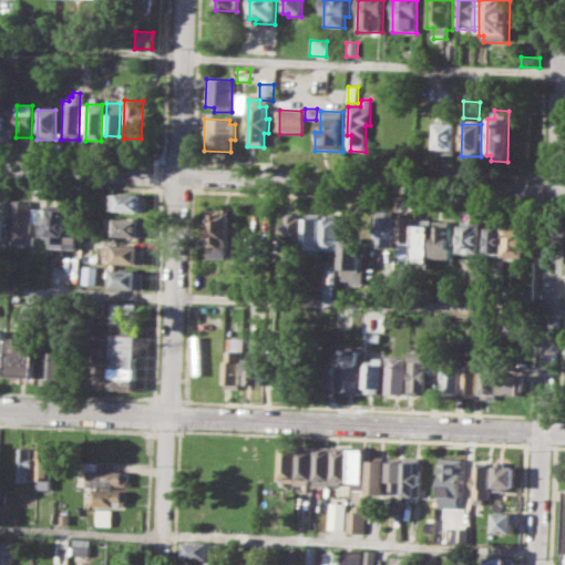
[(435,125),(455,125),(454,158),(434,157),(435,125)]
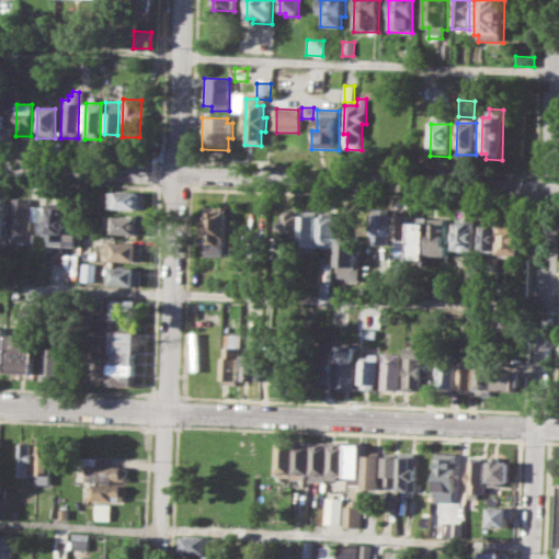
[(106,194),(143,195),(141,210),(105,208),(106,194)]
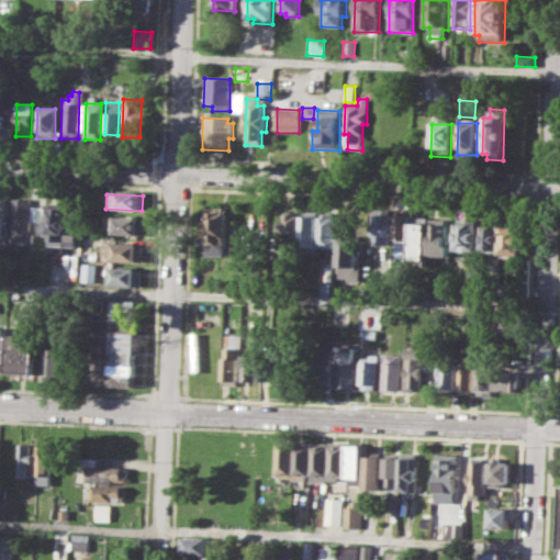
[(11,200),(30,201),(30,209),(42,210),(42,224),(29,223),(29,232),(32,232),(32,246),(9,245),(11,200)]
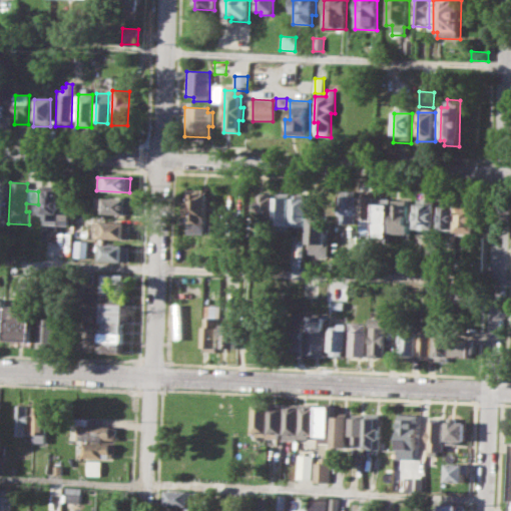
[(186,190),(209,191),(207,227),(190,227),(191,218),(186,218),(186,190)]
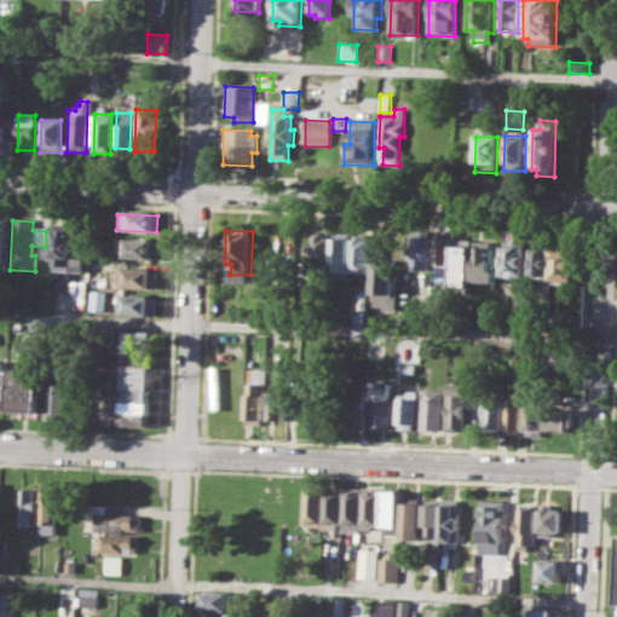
[(52,231),(73,232),(71,251),(82,252),(81,274),(67,272),(65,292),(48,290),(52,231)]
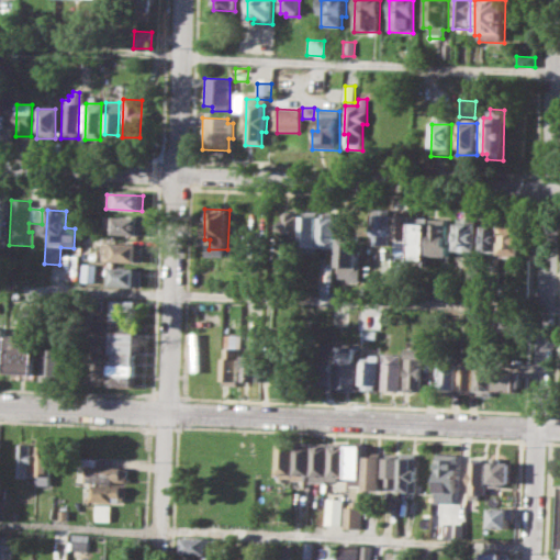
[(371,211),(390,211),(389,247),(370,246),(371,211)]
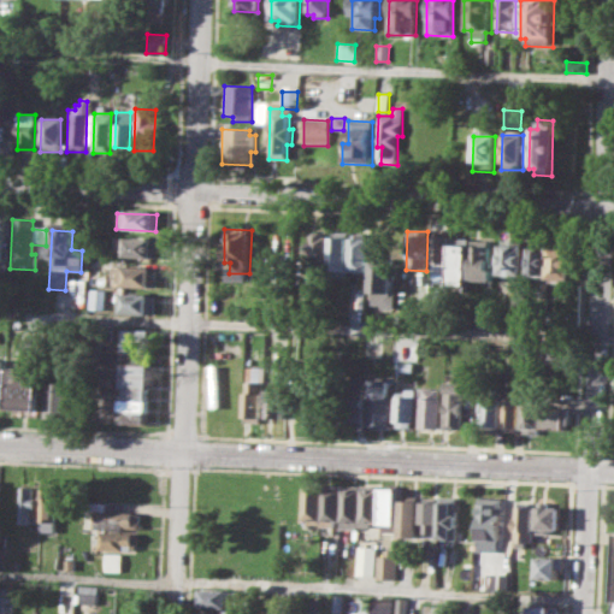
[(306,232),(328,232),(328,273),(305,272),(306,232)]
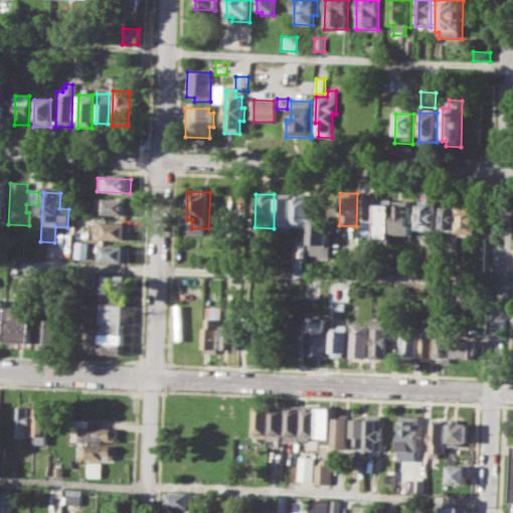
[(277,194),(276,233),(290,233),(291,194),(277,194)]
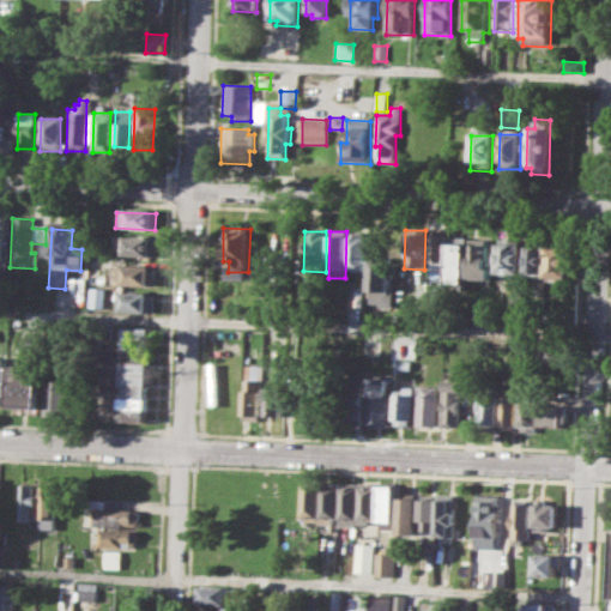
[(350,233),(349,272),(367,272),(367,234),(350,233)]
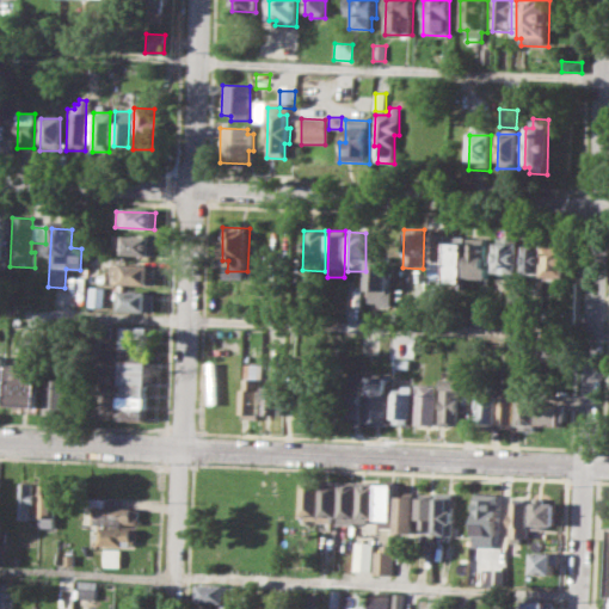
[(428,235),(426,275),(442,276),(443,237),(428,235)]
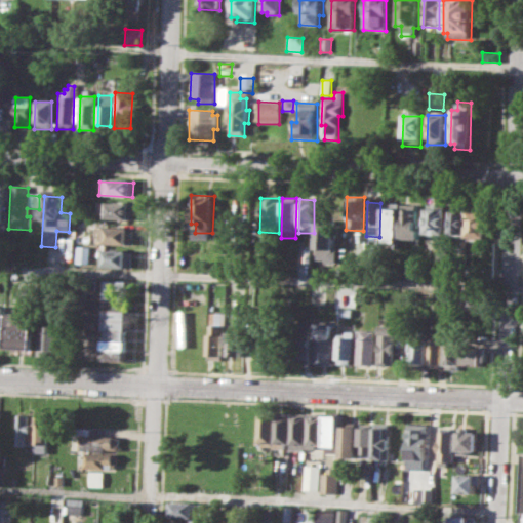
[(96,204),(133,206),(132,222),(105,219),(105,214),(95,213),(96,204)]
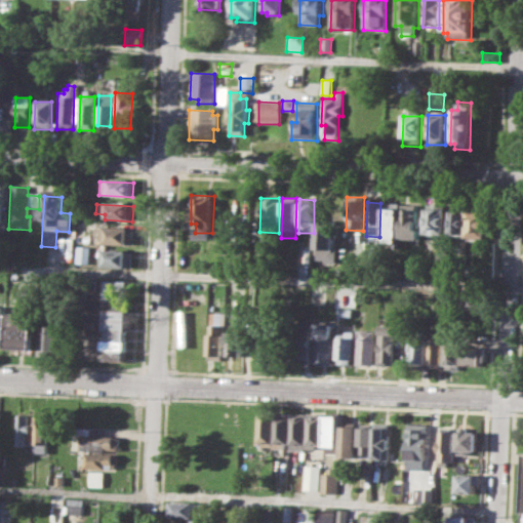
[(384,204),(383,248),(397,248),(398,204),(384,204)]
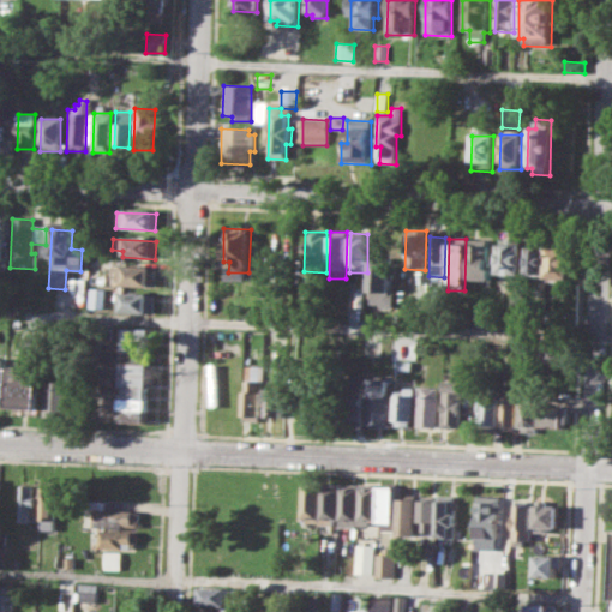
[(468,240),(467,282),(491,282),(491,269),(487,269),(487,240),(468,240)]
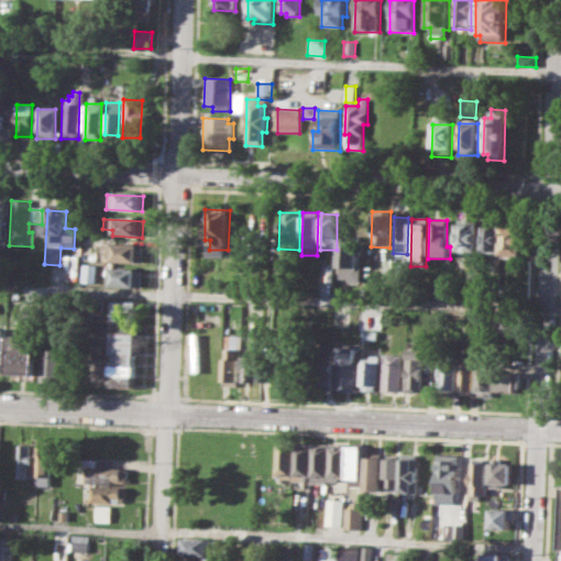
[(454,220),(477,220),(476,252),(453,252),(454,220)]
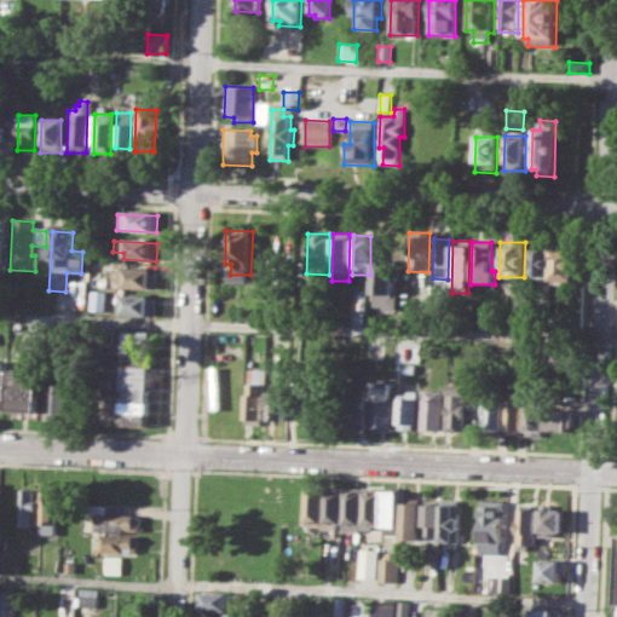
[(529,244),(528,286),(546,286),(547,244),(529,244)]
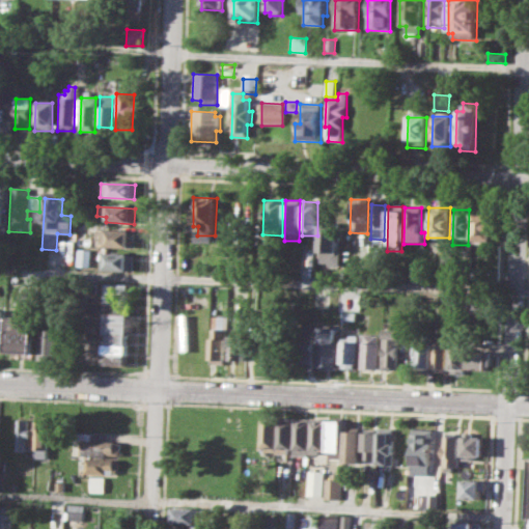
[(472,214),(471,245),(482,245),(482,242),(492,242),(493,214),(472,214)]
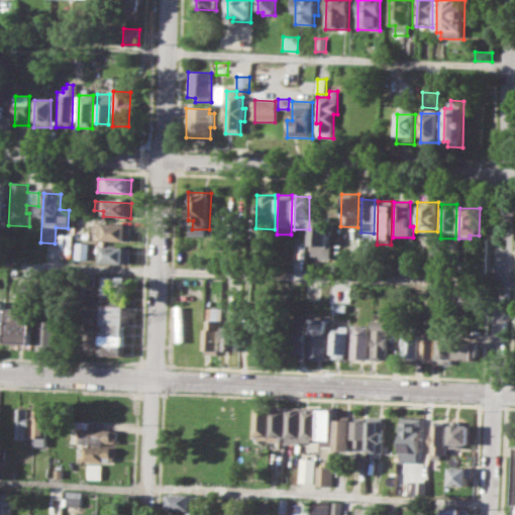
[(312,212),(311,258),(329,259),(330,212),(312,212)]
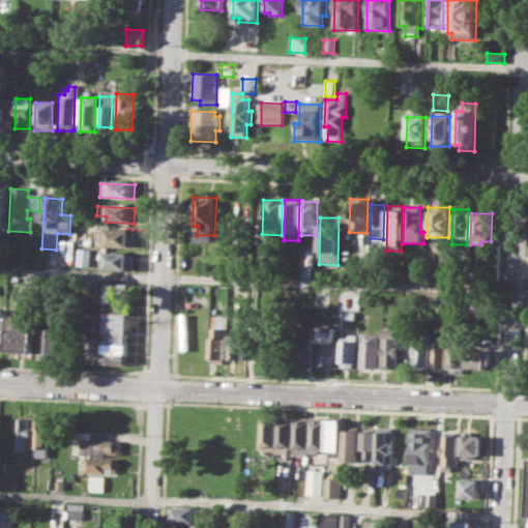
[(94,229),(135,231),(134,248),(105,247),(105,241),(93,241),(94,229)]
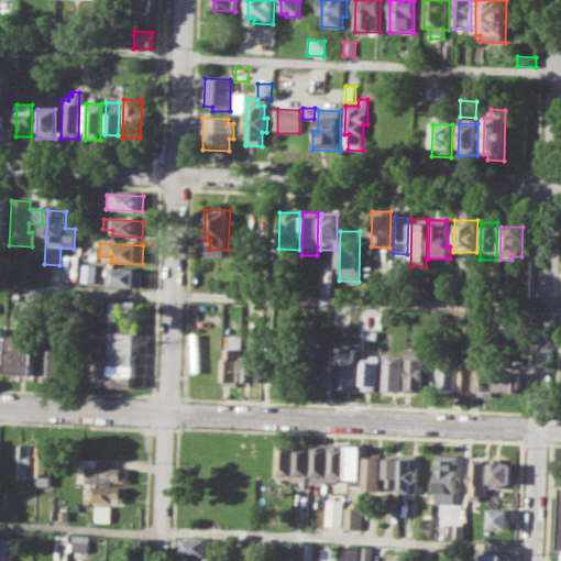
[(80,265),(92,265),(92,284),(79,284),(80,265)]
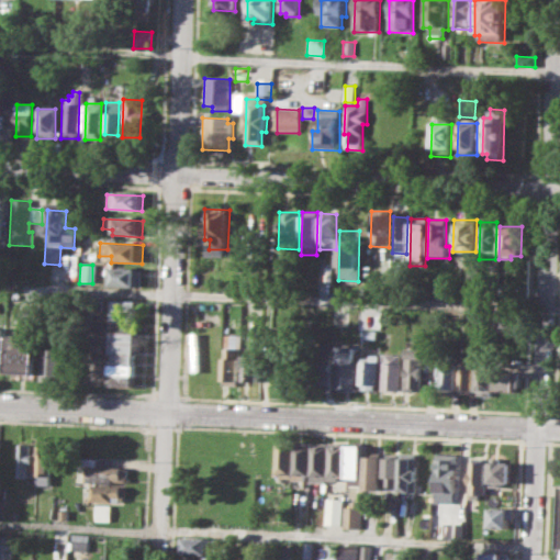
[(110,269),(141,271),(140,288),(109,287),(110,269)]
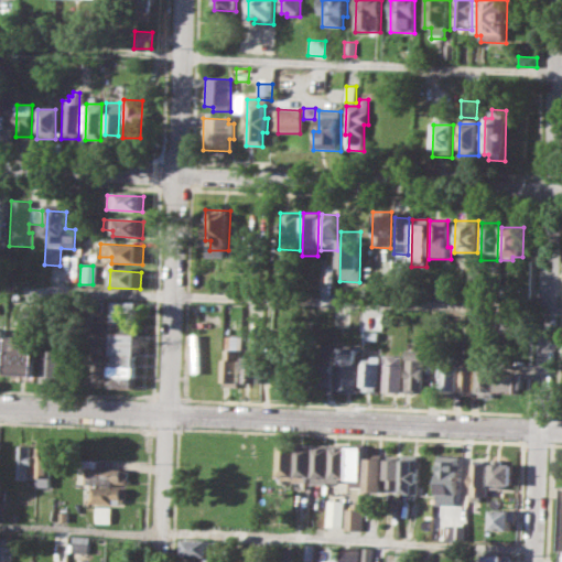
[(110,303),(137,304),(132,390),(106,389),(110,303)]
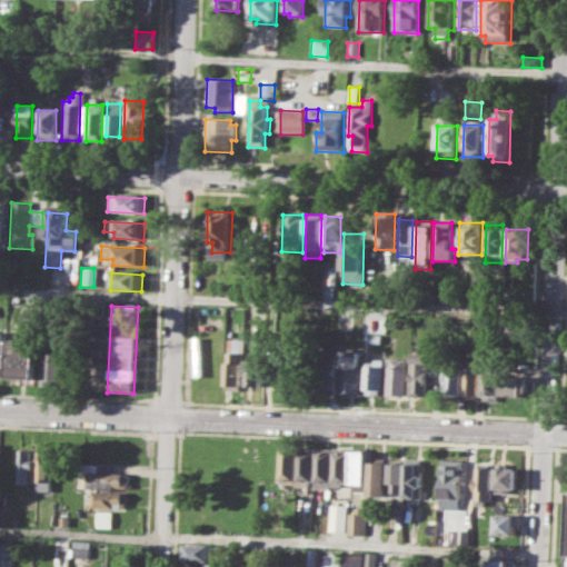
[(498,319),(530,321),(529,340),(497,339),(498,319)]
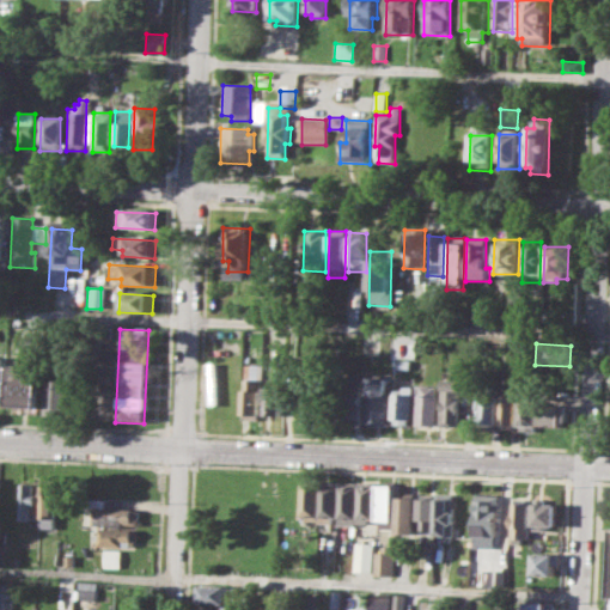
[(11,366),(42,367),(41,408),(10,407),(11,366)]
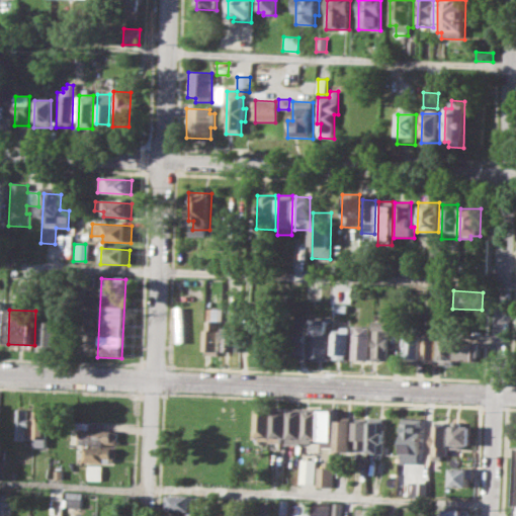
[(206,310),(222,310),(220,357),(204,356),(206,310)]
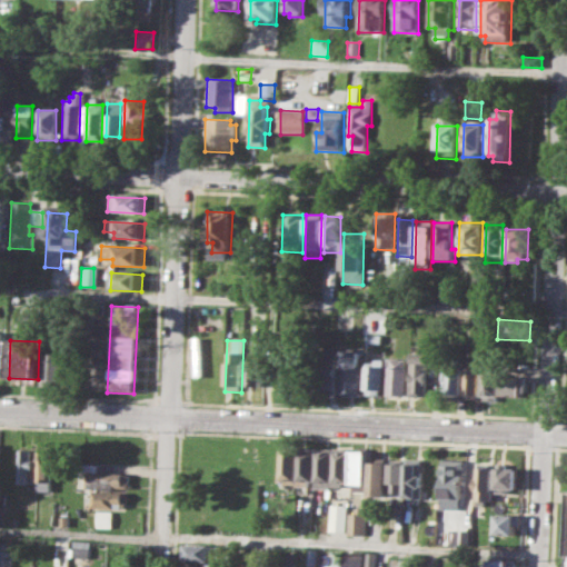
[(319,349),(335,350),(334,394),(317,394),(319,349)]
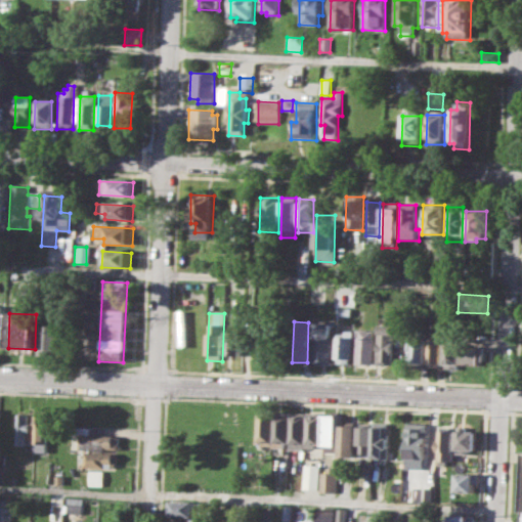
[(312,323),(329,324),(328,365),(310,364),(312,323)]
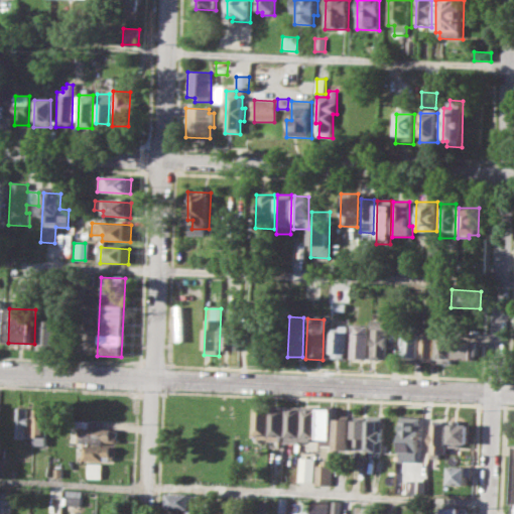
[(40,320),(60,322),(58,352),(38,351),(40,320)]
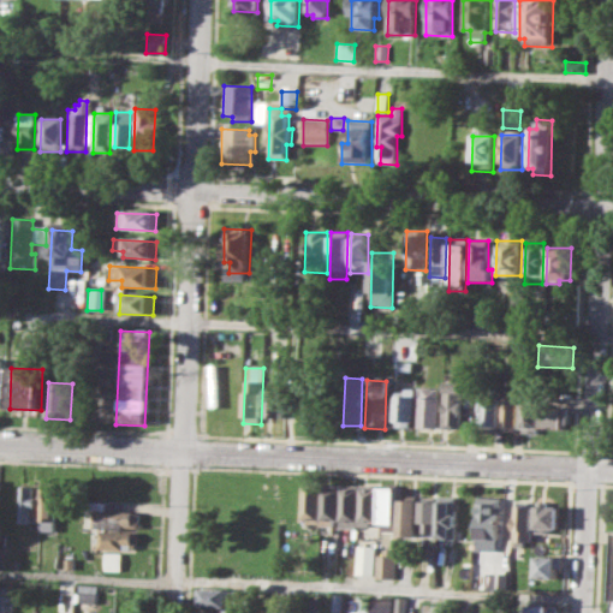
[(302,426),(303,382),(321,384),(320,427),(302,426)]
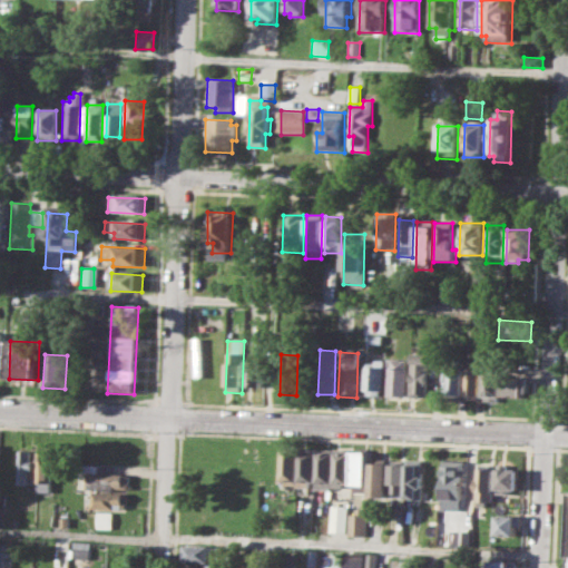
[(408,355),(424,356),(423,394),(415,394),(415,400),(407,400),(408,355)]
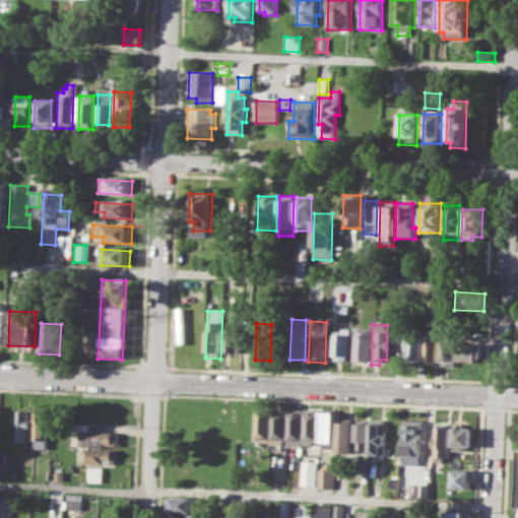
[(329,331),(337,331),(337,327),(347,327),(345,358),(342,357),(342,363),(332,363),(333,358),(328,358),(329,331)]
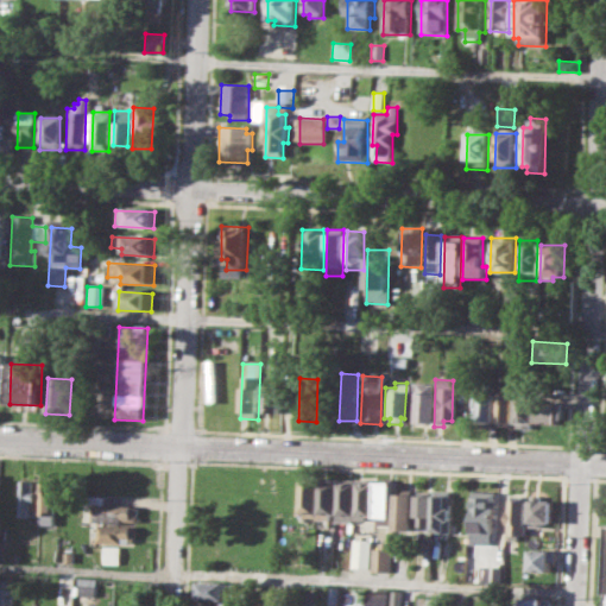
[(411,385),(431,386),(430,425),(409,424),(411,385)]
